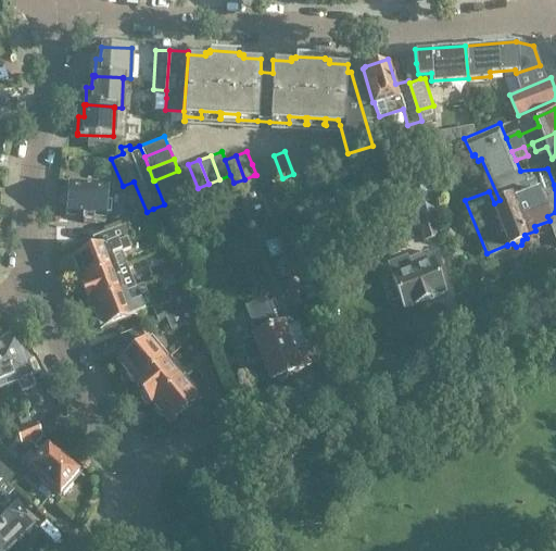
[(263,160),(252,164),(256,175),(254,175),(258,188),(272,183),(263,160)]
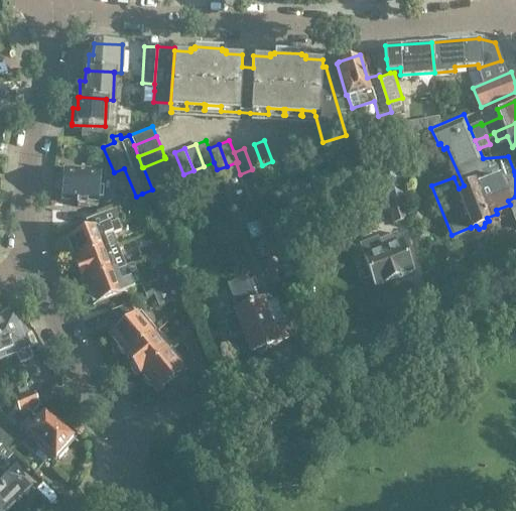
[(174,152),(164,156),(165,158),(173,178),(183,174),(174,152)]
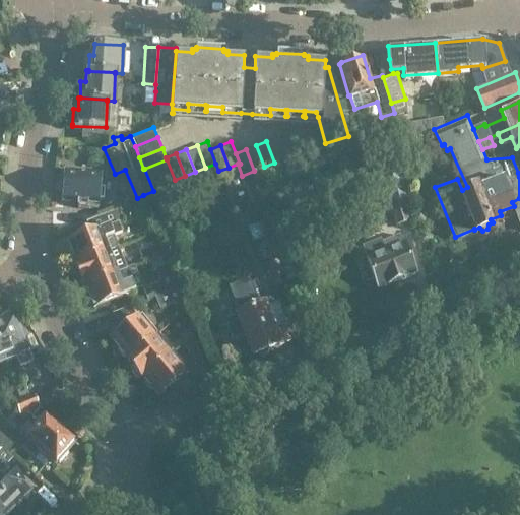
[(238,164),(229,168),(218,171),(233,207),(252,199),(242,176),(238,164)]
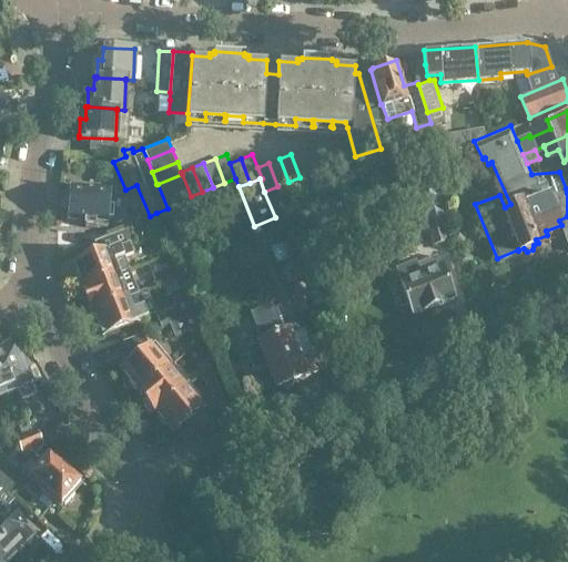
[(84,223),(105,224),(107,224),(107,213),(111,214),(112,203),(108,203),(109,187),(84,186),(85,183),(71,183),(71,185),(68,185),(67,200),(69,201),(69,216),(84,217),(84,223)]
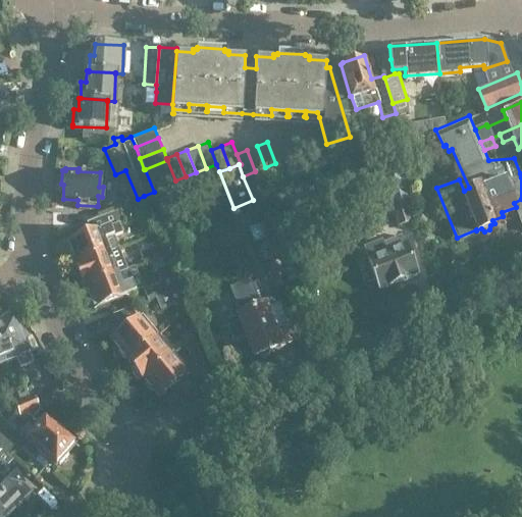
[(390,199),(404,195),(408,194),(401,172),(383,177),(390,199)]
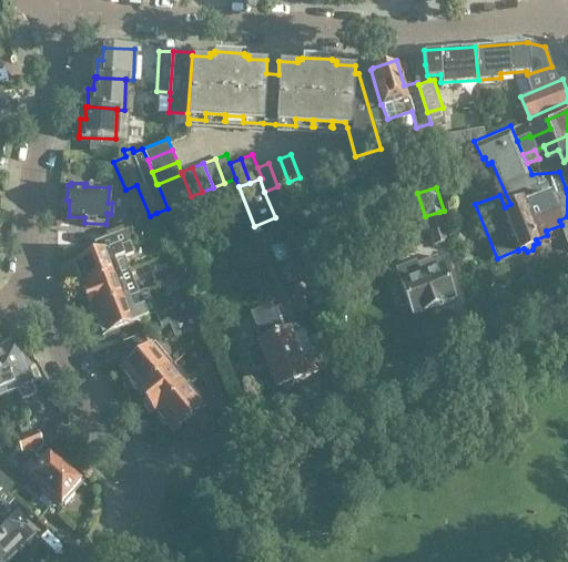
[(424,217),(432,242),(448,236),(439,212),(425,216),(424,217)]
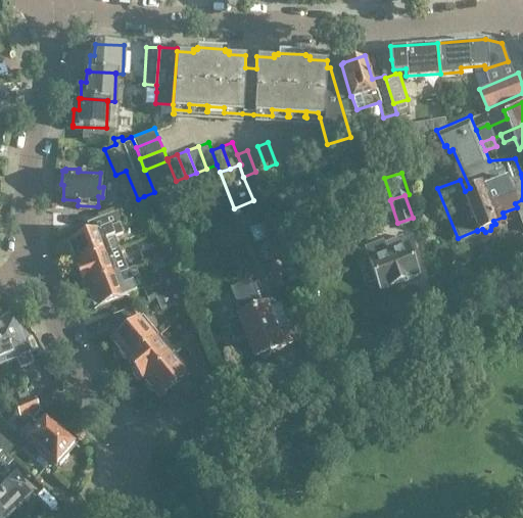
[(150,218),(147,207),(143,198),(132,202),(139,222),(150,218)]
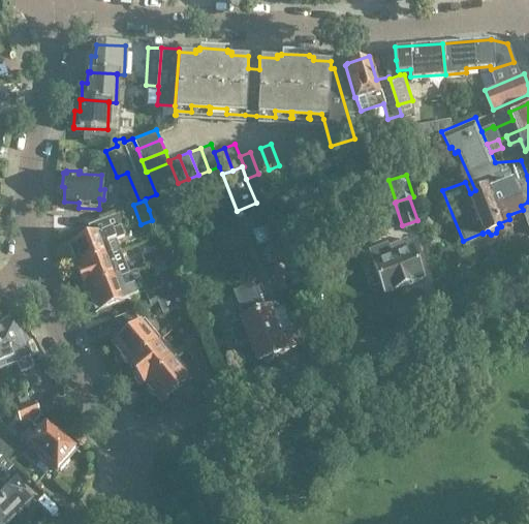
[(92,235),(69,243),(69,244),(67,246),(71,254),(72,253),(78,265),(119,249),(115,237),(124,233),(120,223),(125,222),(120,210),(87,223),(92,235)]
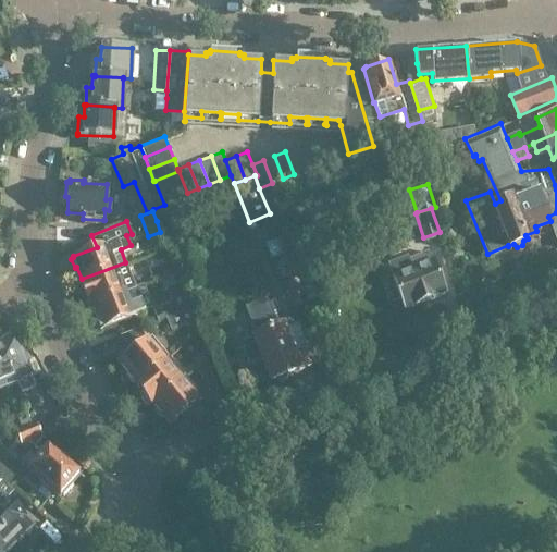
[(391,274),(393,279),(404,306),(444,291),(431,259),(426,249),(408,256),(407,253),(387,260),(393,274),(391,274)]
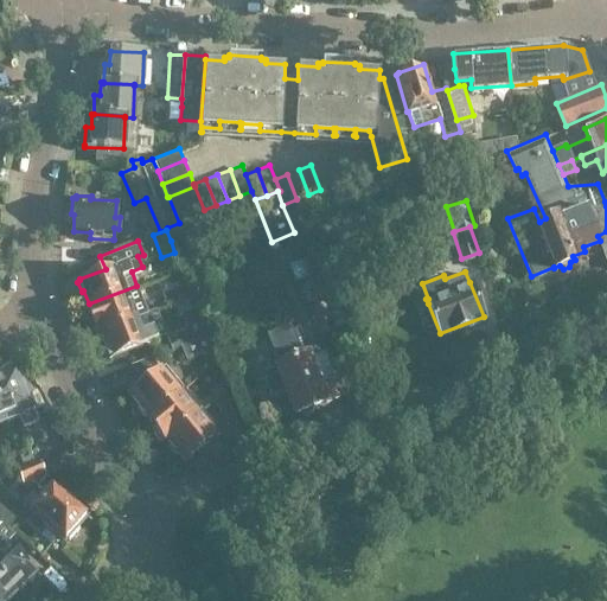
[(146,312),(136,286),(89,304),(87,305),(91,318),(89,319),(93,328),(95,328),(96,332),(98,331),(146,312)]
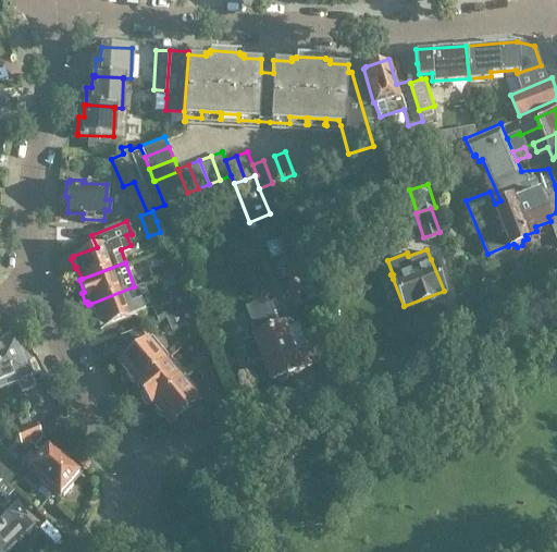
[(295,276),(284,280),(295,305),(306,301),(295,276)]
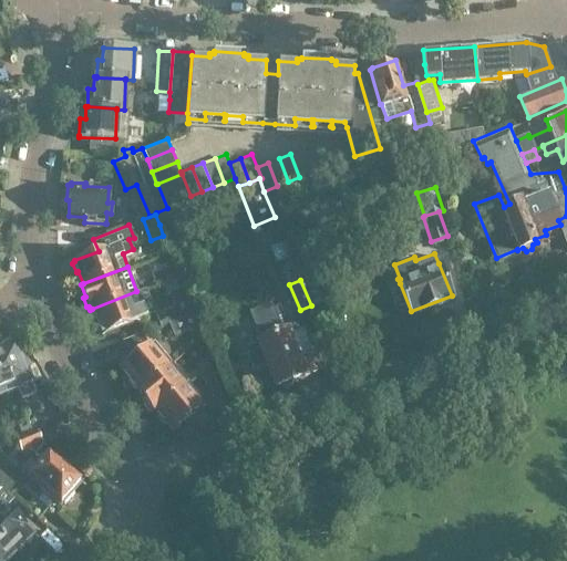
[(161,323),(168,320),(193,311),(182,284),(168,290),(174,303),(155,311),(161,323)]
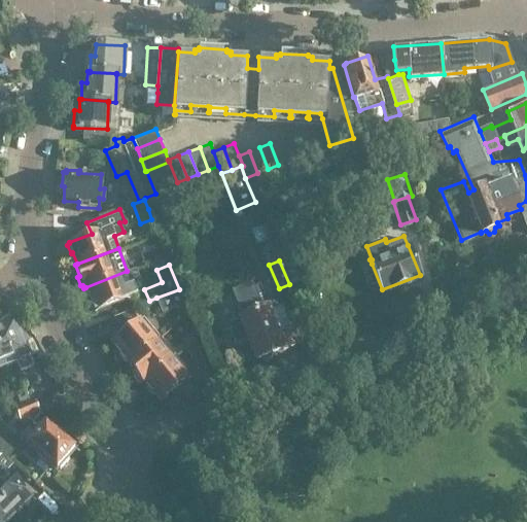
[(127,271),(85,287),(91,299),(89,300),(92,308),(94,307),(95,309),(143,289),(135,268),(127,271)]
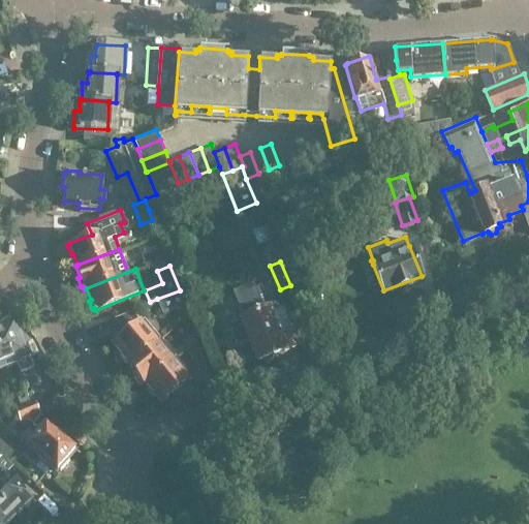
[(294,344),(279,304),(261,310),(258,304),(262,303),(258,293),(255,295),(252,286),(231,295),(241,319),(227,325),(236,343),(249,338),(257,360),(260,359),(265,361),(271,359),(273,355),(282,350),(282,349),(294,344)]
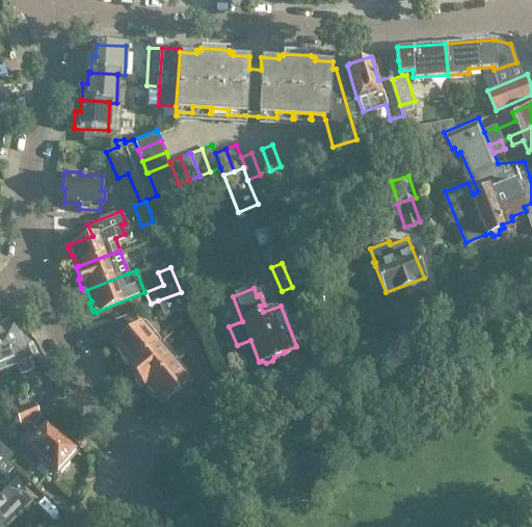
[(0,327),(0,357),(4,367),(17,362),(21,371),(31,367),(12,320),(7,318),(1,320),(0,323),(0,325),(1,327),(0,327)]
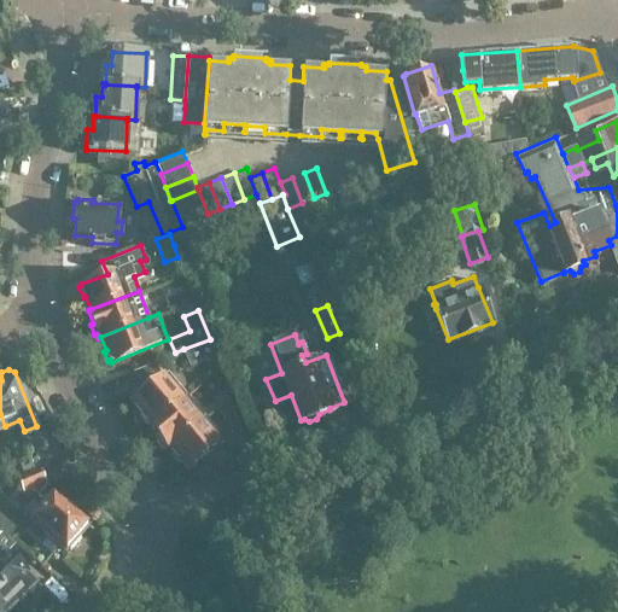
[(149,424),(181,396),(172,385),(175,382),(167,371),(132,400),(139,409),(139,412),(149,424)]
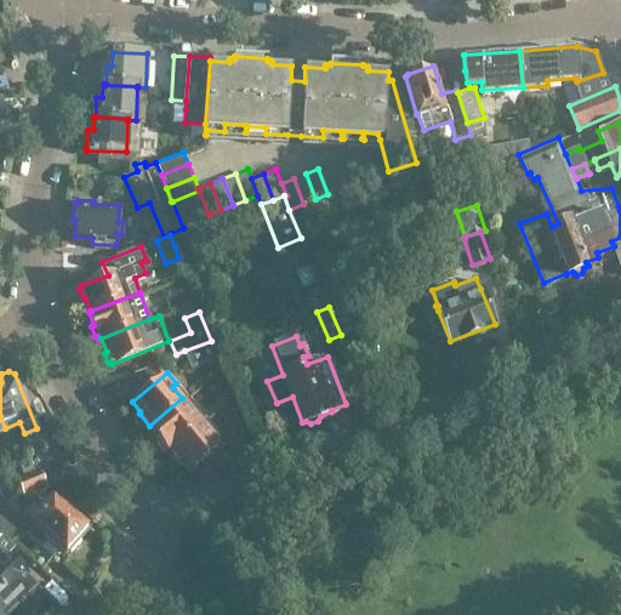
[(218,406),(228,397),(223,391),(212,400),(218,406)]
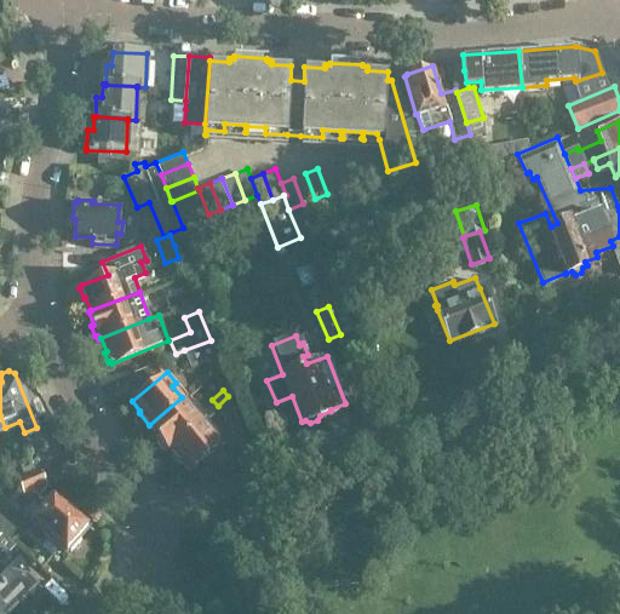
[(167,448),(168,447),(200,419),(206,414),(194,401),(188,406),(182,397),(149,425),(148,426),(155,435),(155,440),(161,447),(166,447),(167,448)]
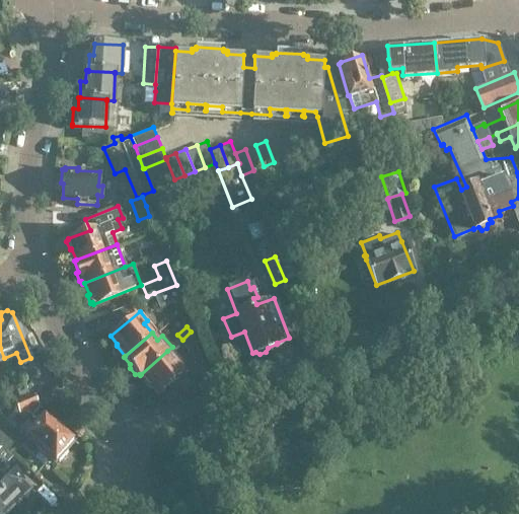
[(167,351),(141,374),(149,384),(152,384),(158,391),(187,367),(179,358),(175,361),(167,351)]
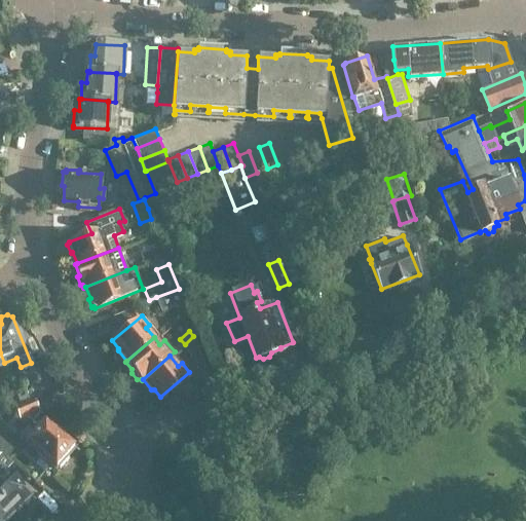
[(20,416),(26,413),(38,409),(34,398),(15,405),(20,416)]
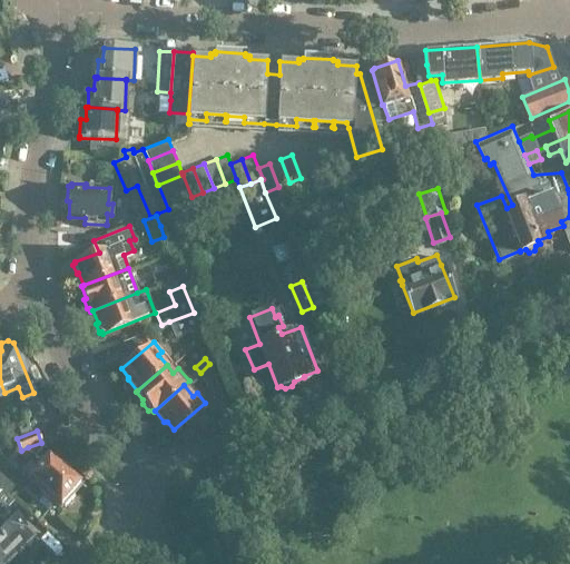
[(65,464),(43,445),(42,443),(28,447),(42,461),(29,476),(59,504),(61,501),(64,503),(74,492),(71,491),(80,481),(64,466),(65,464)]
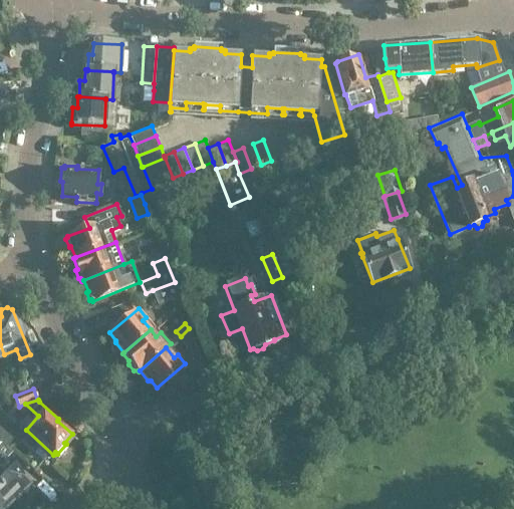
[(0,439),(1,441),(5,445),(15,434),(0,421),(0,439)]
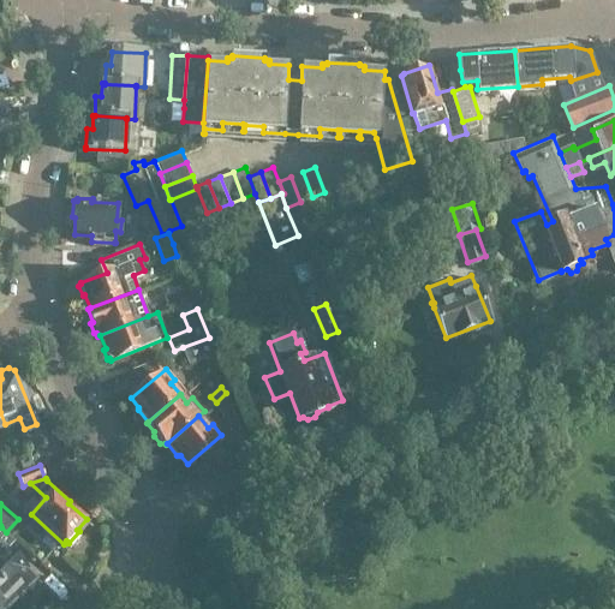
[(0,584),(15,599),(28,586),(30,587),(34,580),(35,580),(34,579),(31,573),(28,572),(27,571),(28,568),(5,545),(0,542),(0,584)]
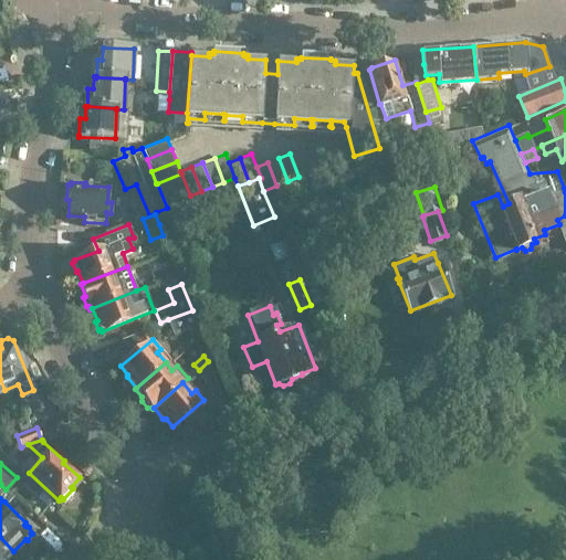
[(3,559),(13,551),(0,537),(0,559),(3,559)]
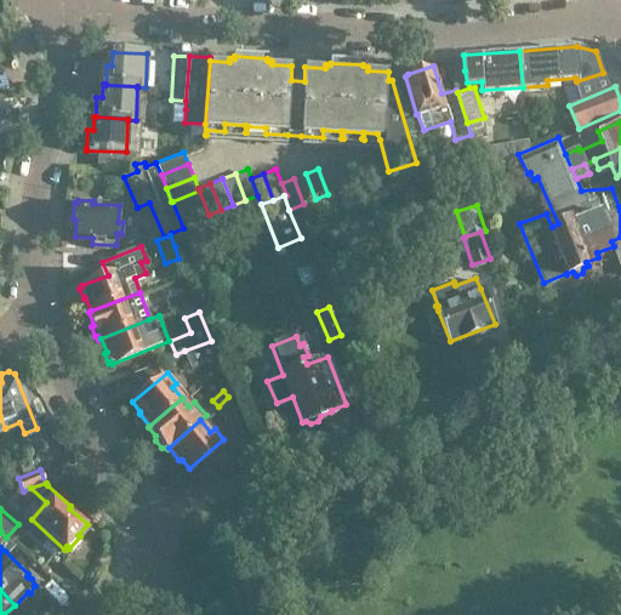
[(581,614),(599,614),(593,602),(579,609),(581,614)]
